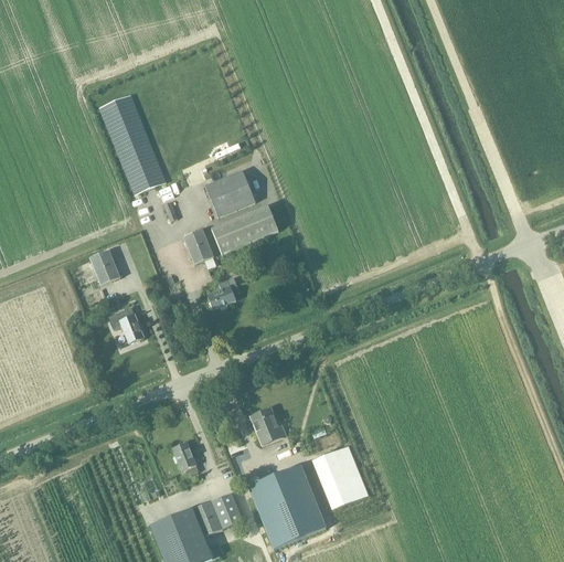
[(128,95),(99,106),(134,193),(162,182),(128,95)]
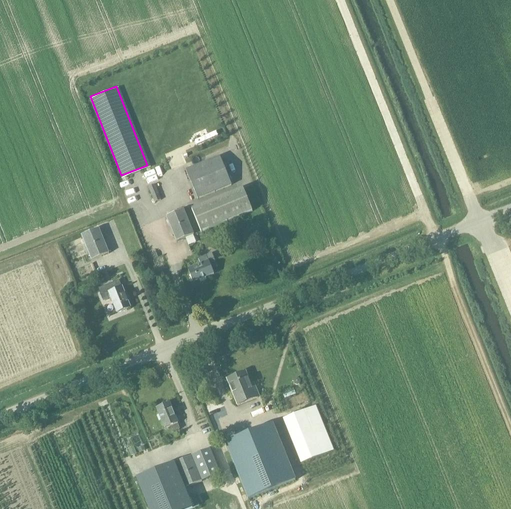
[(219,155),(185,168),(196,196),(230,183),(219,155)]
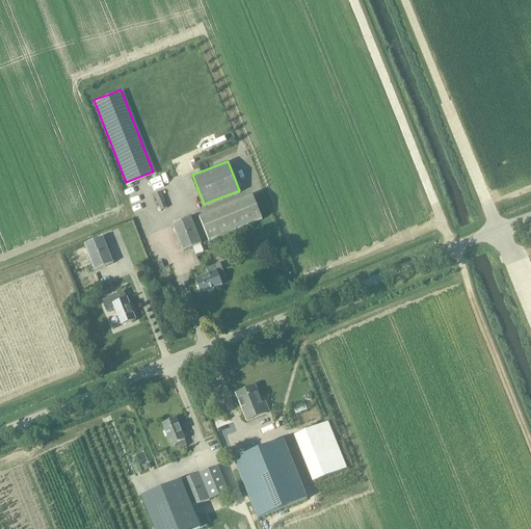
[(125,192),(129,202),(136,199),(132,189),(125,192)]
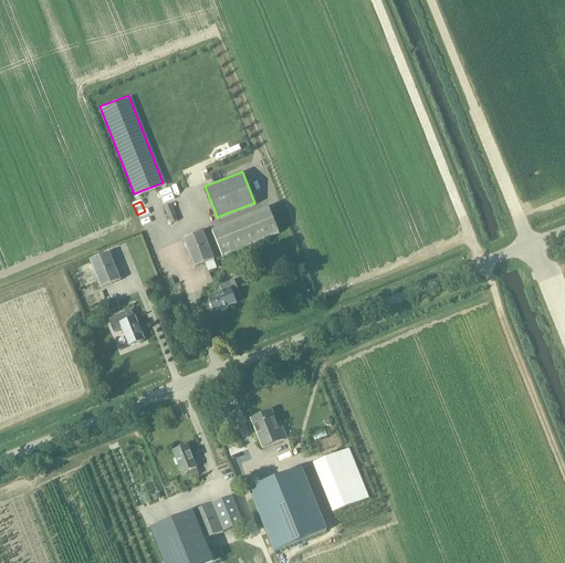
[(169,221),(176,218),(169,201),(163,204),(169,221)]
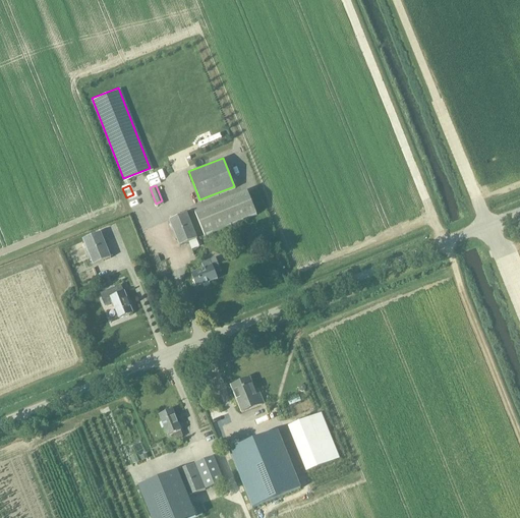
[(246,190),(193,211),(203,234),(254,213),(246,190)]
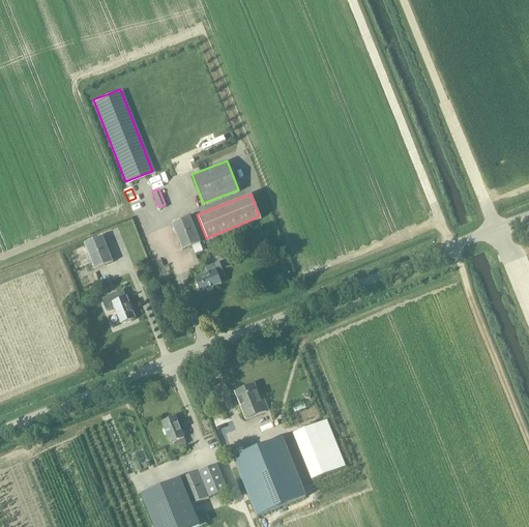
[(133,212),(143,209),(139,198),(128,201),(133,212)]
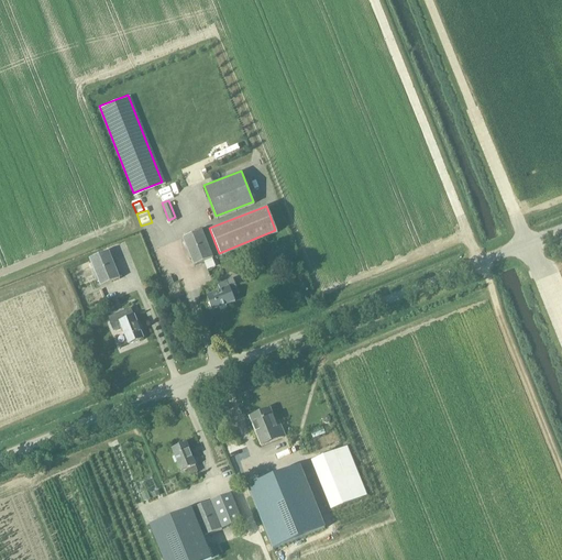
[(191,263),(211,255),(200,228),(180,235),(191,263)]
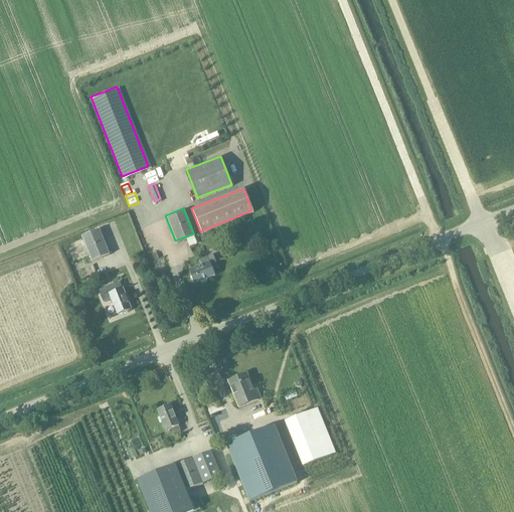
[(98,227),(80,234),(90,260),(108,252),(98,227)]
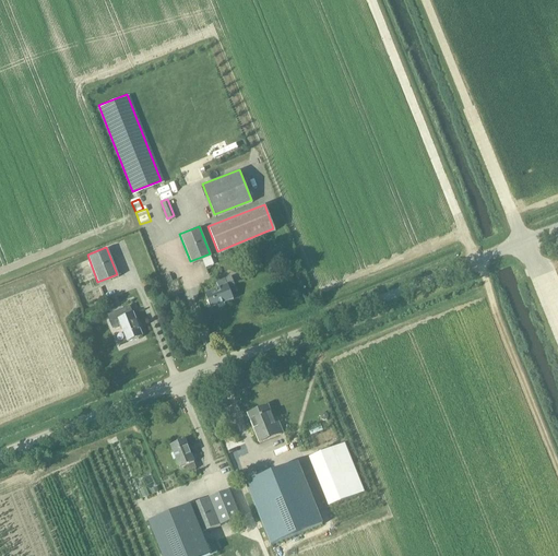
[(229,291),(235,288),(229,273),(214,280),(217,286),(203,292),(209,306),(232,296),(229,291)]
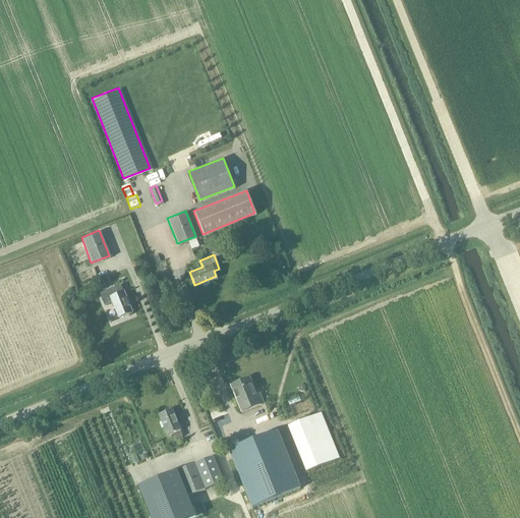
[(117,315),(131,310),(122,289),(109,295),(117,315)]
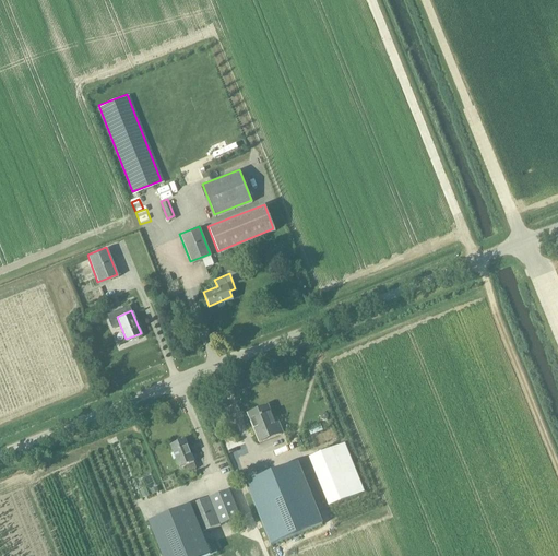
[(266,403),(247,412),(258,440),(280,432),(277,425),(275,425),(266,403)]
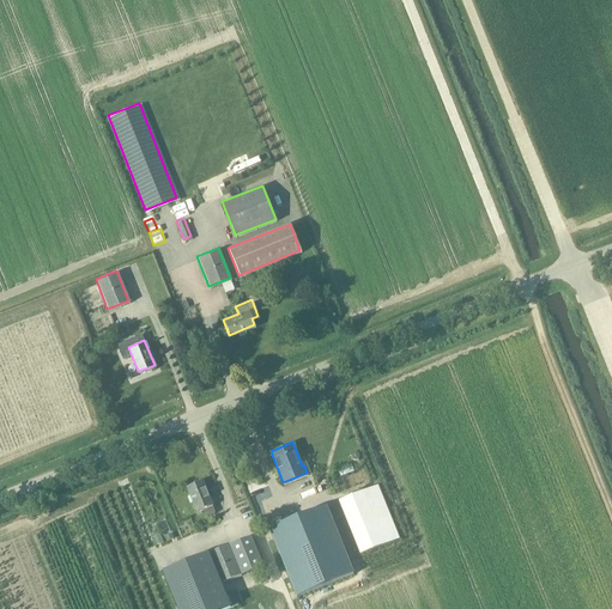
[(204,513),(213,510),(211,504),(201,479),(186,485),(195,510),(201,507),(204,513)]
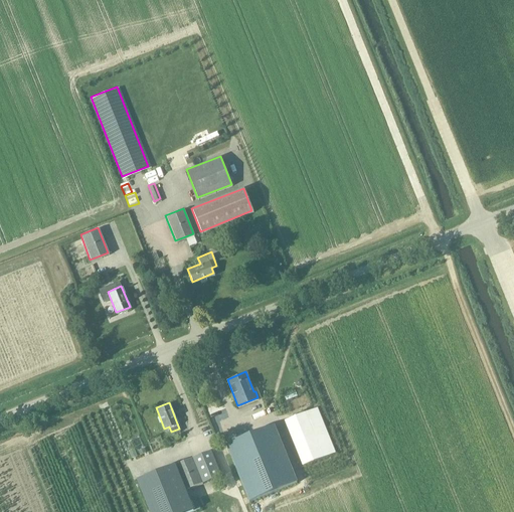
[(316,405),(285,418),(303,464),(335,451),(316,405)]
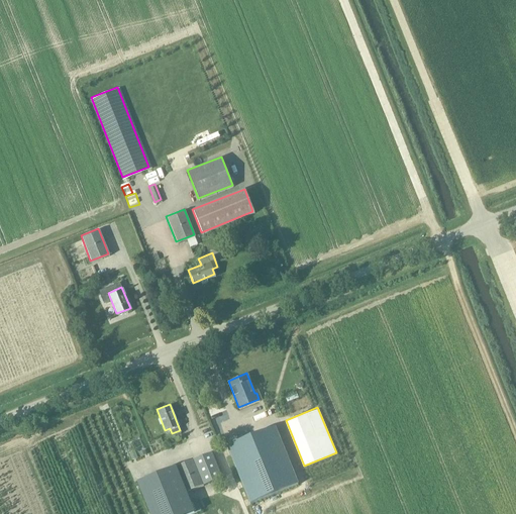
[(274,425),(226,444),(249,502),(298,482),(274,425)]
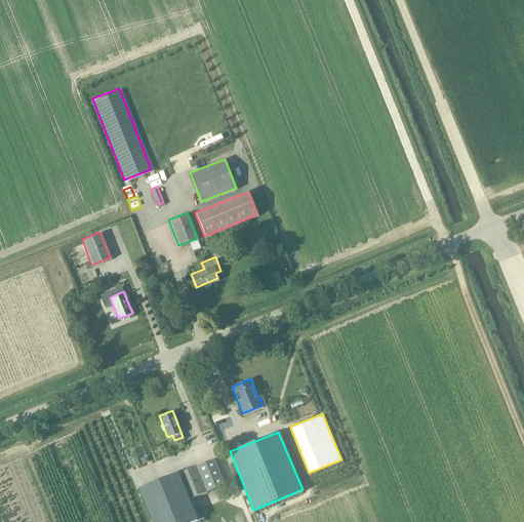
[(205,490),(224,483),(213,457),(195,466),(195,465),(177,473),(177,472),(138,488),(152,521),(187,521),(203,516),(199,507),(192,509),(188,498),(205,491),(205,490)]
